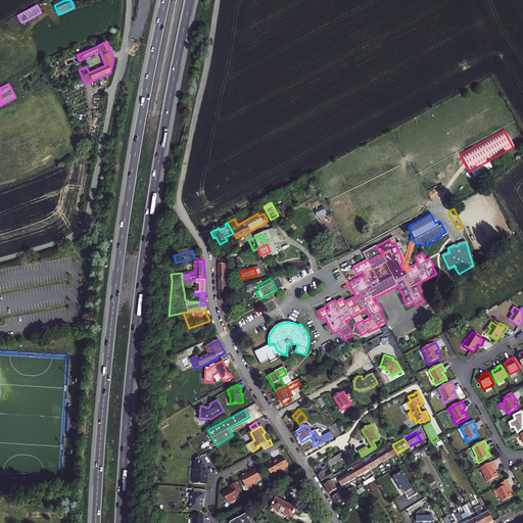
[(390,458),(397,454),(393,447),(390,449),(388,447),(385,449),(390,458)]
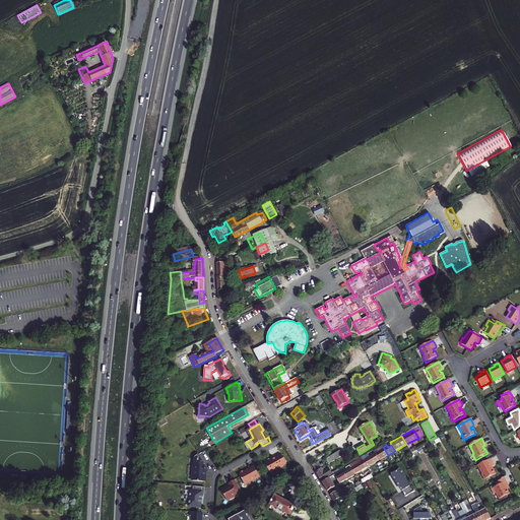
[(380,460),(388,455),(383,447),(377,451),(378,453),(376,454),(380,460)]
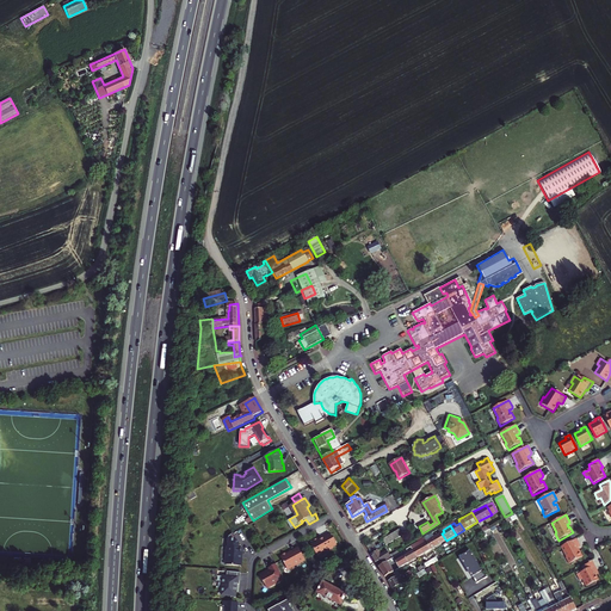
[(387,544),(405,534),(400,526),(382,536),(387,544)]
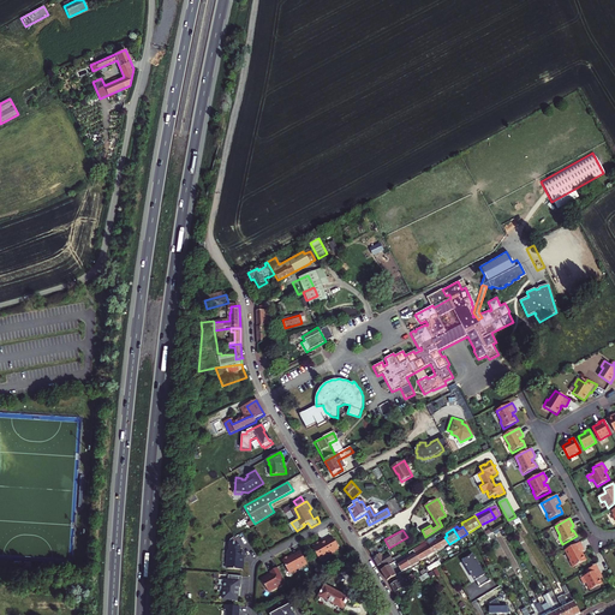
[(231,541),(228,568),(243,569),(243,562),(243,551),(240,551),(242,548),(234,537),(231,541)]
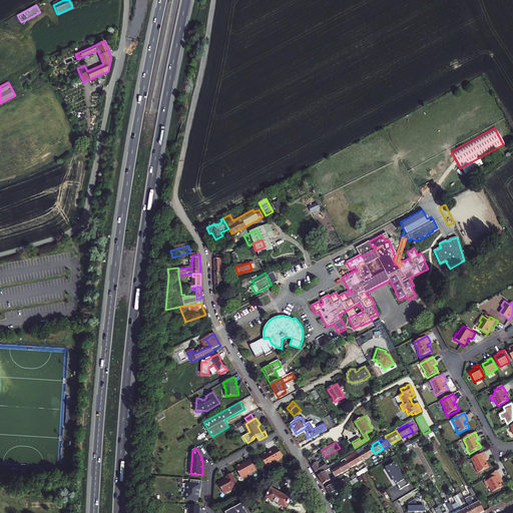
[(264,455),(261,456),(264,462),(266,461),(268,464),(270,465),(275,462),(276,463),(279,461),(280,459),(283,458),(278,448),(271,451),(272,452),(269,453),(269,452),(268,453),(267,452),(263,454),(264,455)]
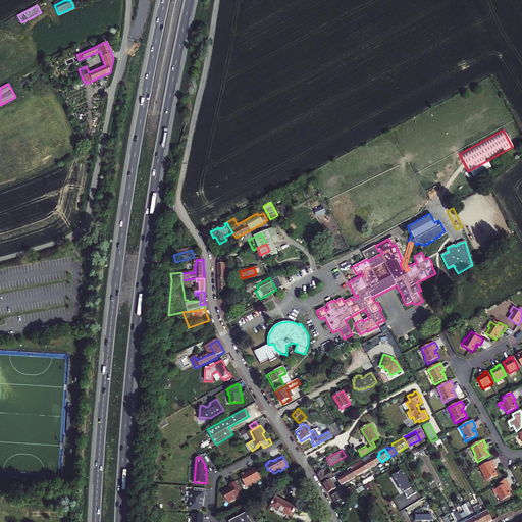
[(369,469),(381,462),(377,456),(365,463),(369,469)]
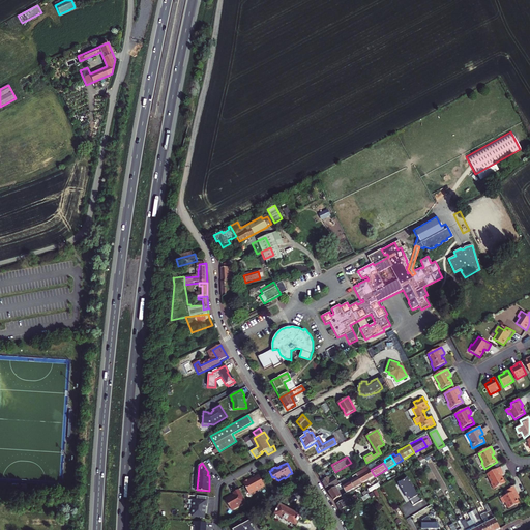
[(319,471),(322,477),(328,473),(324,468),(319,471)]
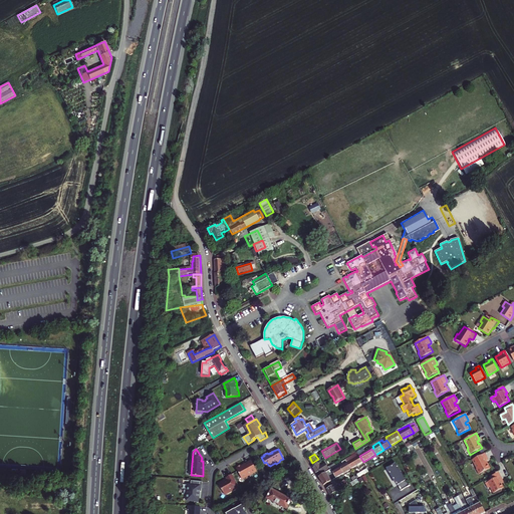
[(351,469),(363,462),(359,456),(358,454),(353,457),(346,460),(348,463),(351,469)]
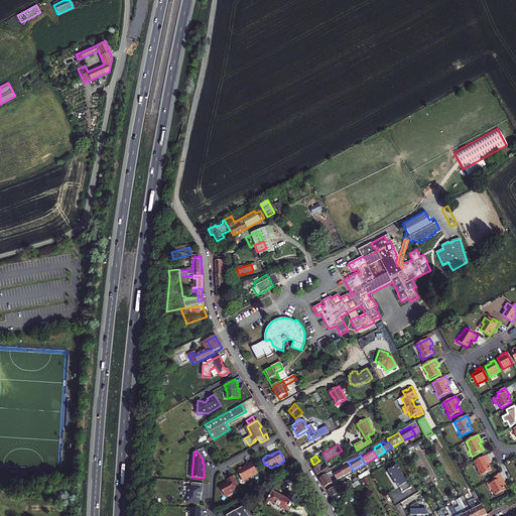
[(492,472),(489,466),(488,466),(487,464),(488,464),(489,461),(486,456),(474,462),(478,472),(477,472),(480,478),(492,472)]
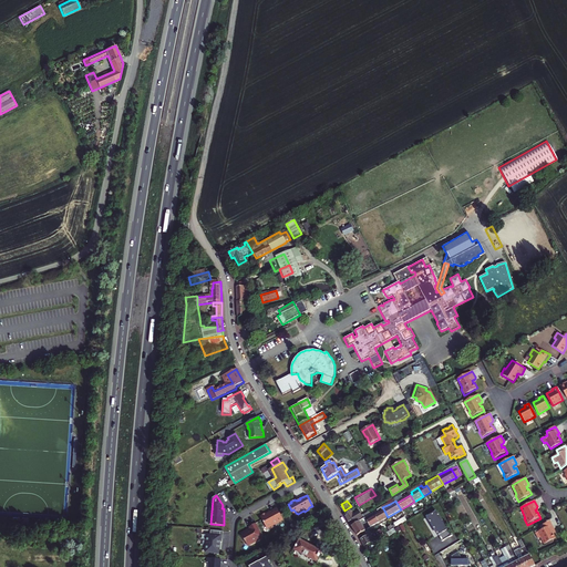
[(344,511),(343,511),(352,524),(352,526),(366,518),(364,516),(360,511),(356,513),(353,511),(356,509),(354,508),(353,505),(351,506),(344,511)]
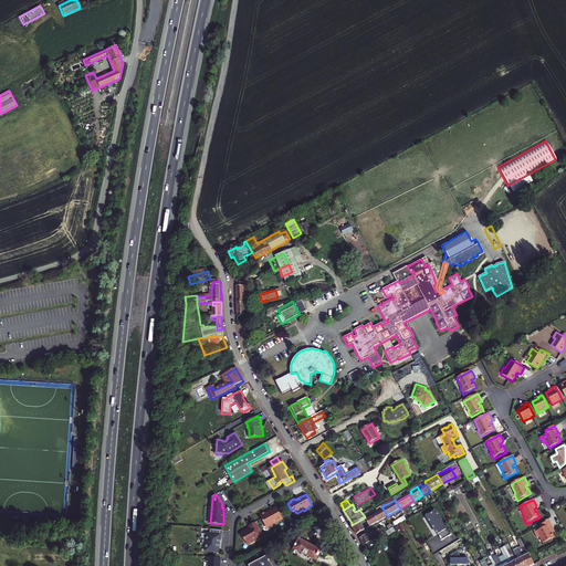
[(266,514),(265,514),(262,516),(261,517),(266,527),(274,524),(281,521),(283,519),(278,509),(266,514)]
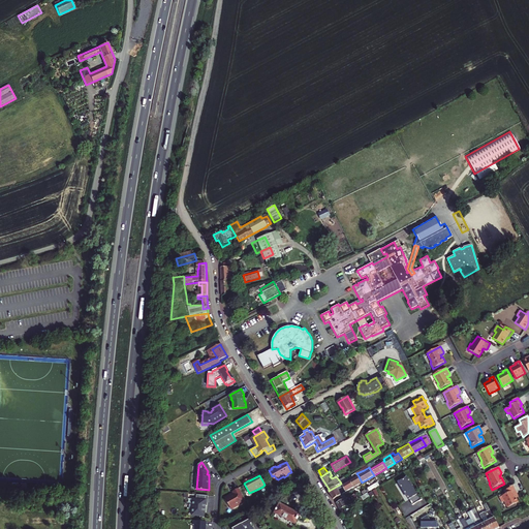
[(354,487),(362,483),(359,476),(351,480),(354,487)]
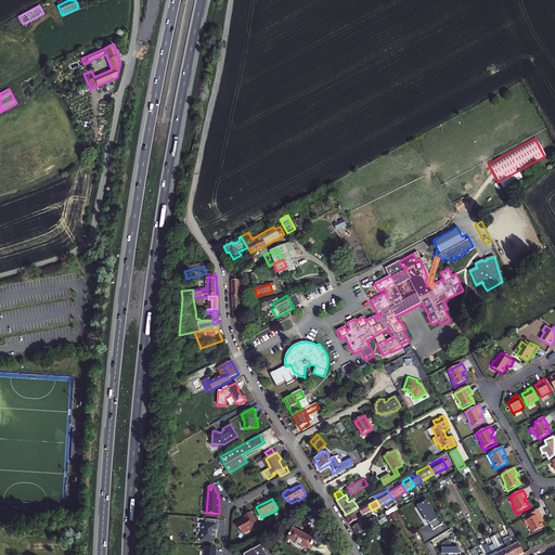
[(421,504),(418,504),(420,506),(421,506),(435,529),(441,525),(444,524),(444,523),(443,524),(429,500),(421,504)]
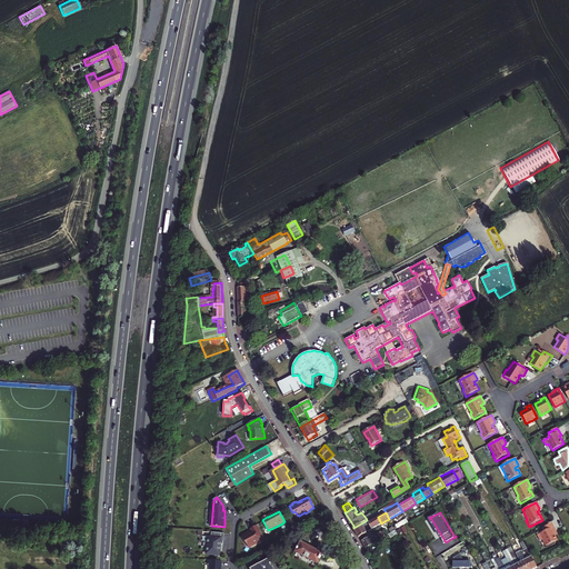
[(373,529),(381,523),(378,517),(376,515),(373,516),(368,519),(370,522),(373,529)]
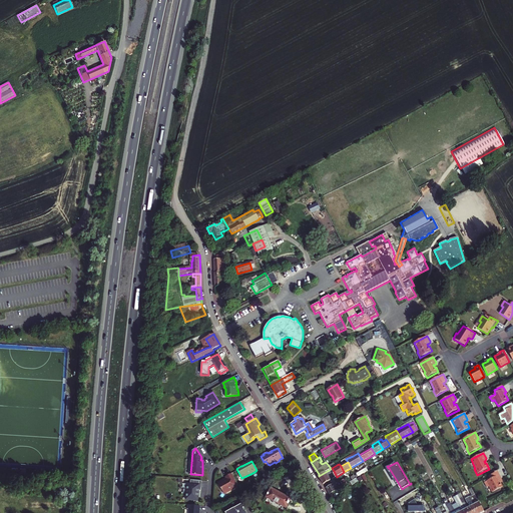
[(320,476),(325,483),(332,479),(329,474),(334,471),(332,468),(331,469),(319,476),(320,476)]
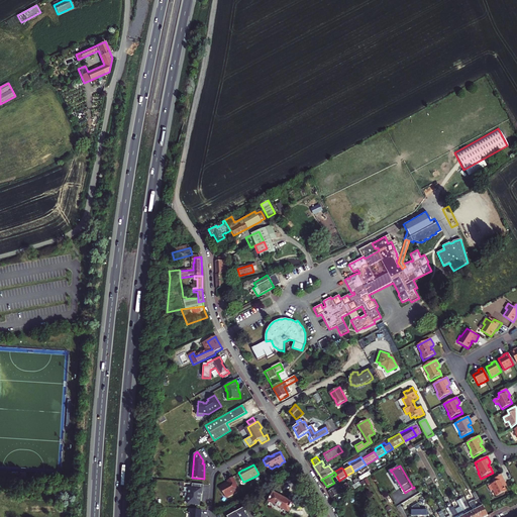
[(503,484),(505,483),(501,475),(493,480),(494,483),(488,486),(491,491),(493,490),(496,496),(506,490),(505,487),(503,484)]
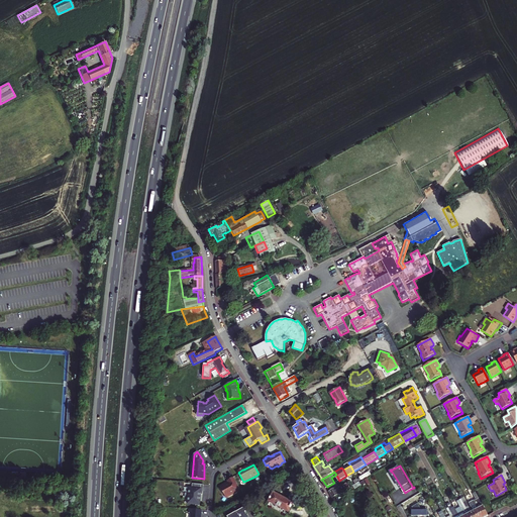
[(220,488),(225,497),(240,489),(234,477),(228,480),(229,483),(227,485),(226,484),(220,488)]
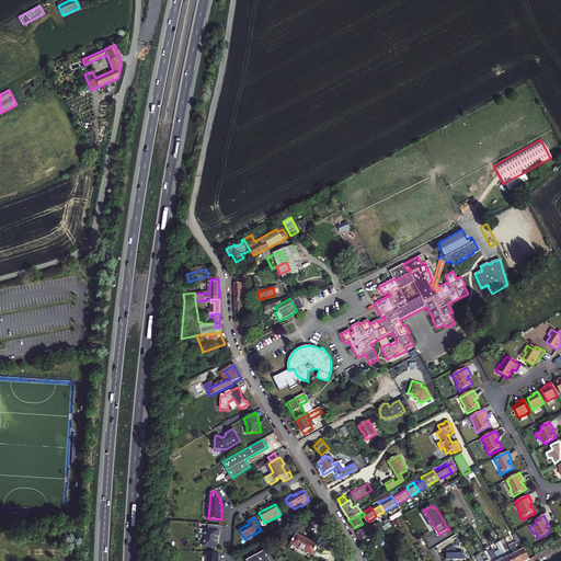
[(374,534),(381,528),(379,523),(374,526),(375,527),(370,529),(374,534)]
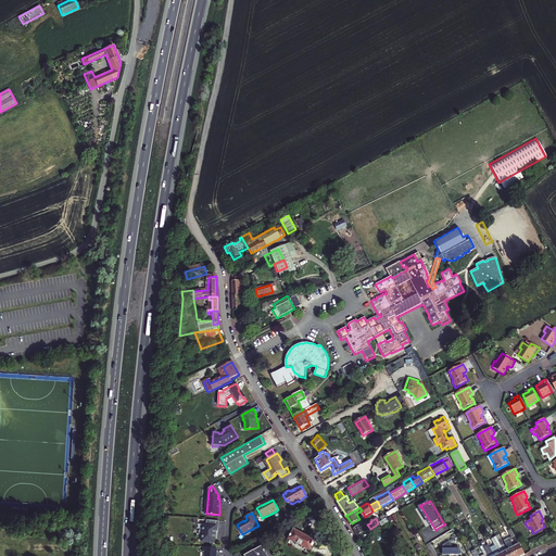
[(359,535),(369,529),(364,519),(361,520),(363,523),(355,528),(359,535)]
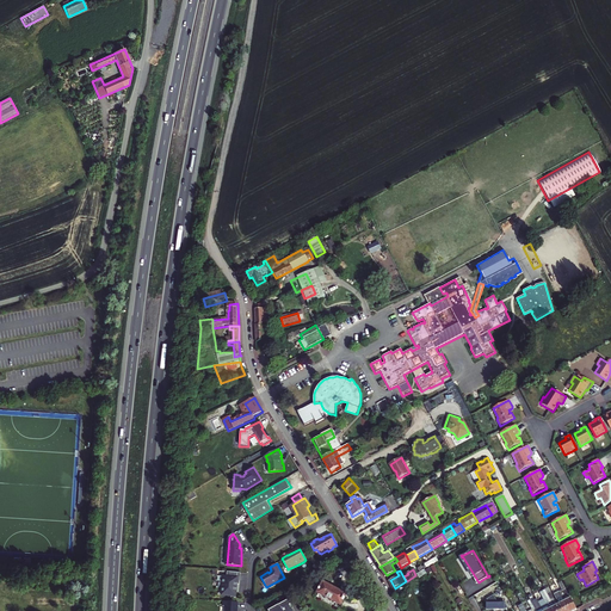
[(230,597),(235,598),(236,584),(239,584),(240,573),(227,572),(227,576),(222,576),(221,582),(223,582),(222,596),(230,596),(230,597)]
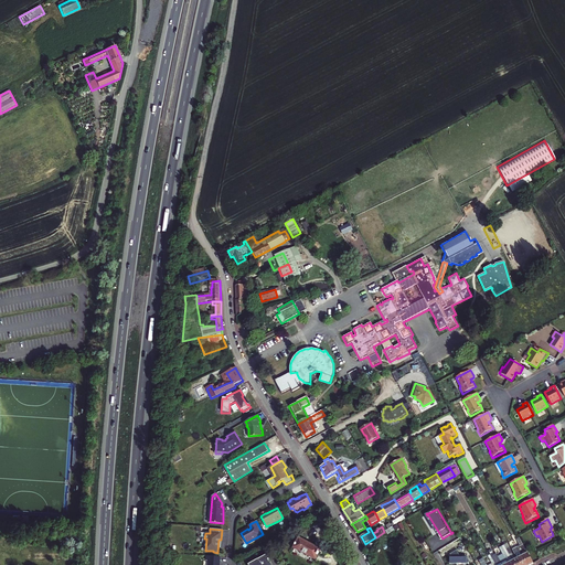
[(313,560),(319,551),(297,540),(292,548),(313,560)]
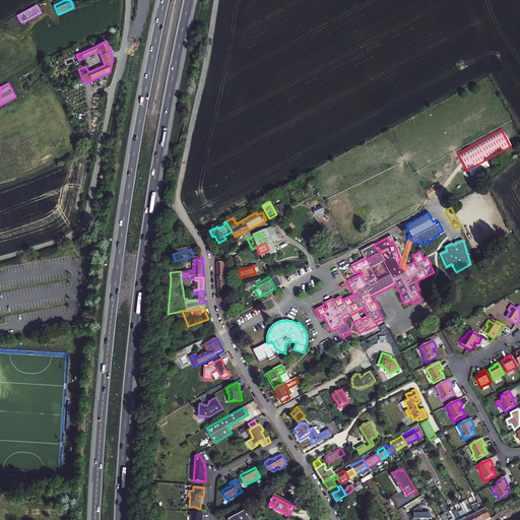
[(481,512),(485,519),(488,519),(491,518),(486,510),(478,497),(476,498),(480,504),(479,504),(482,511),(481,512)]
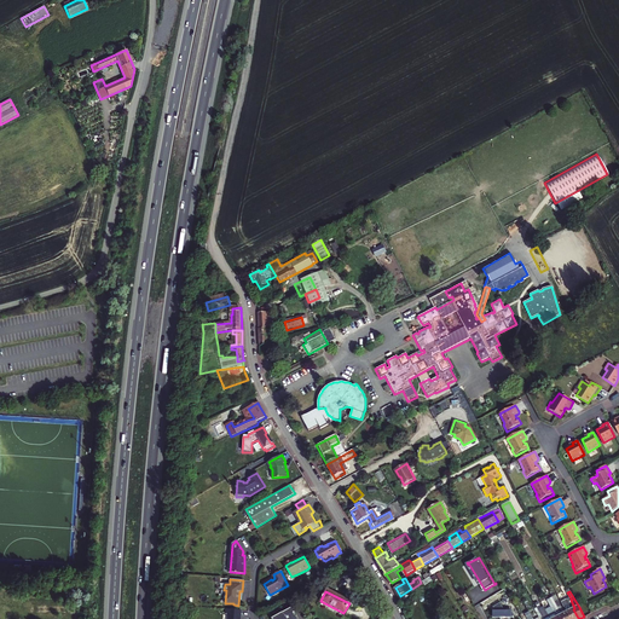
[(557,594),(565,608),(568,607),(561,593),(557,594)]
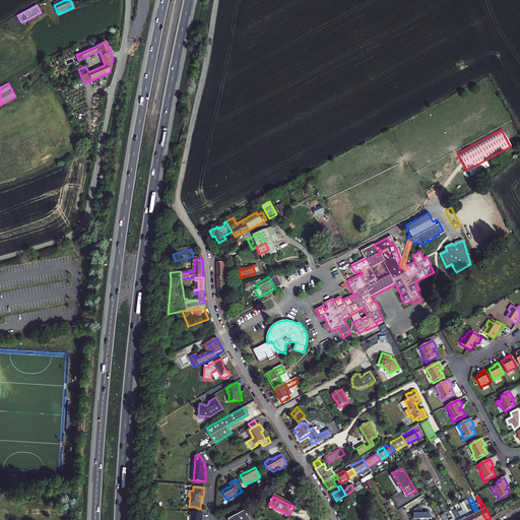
[(472,516),(473,519),(479,519),(476,514),(476,513),(473,515),(473,514),(473,513),(467,500),(464,502),(472,516)]
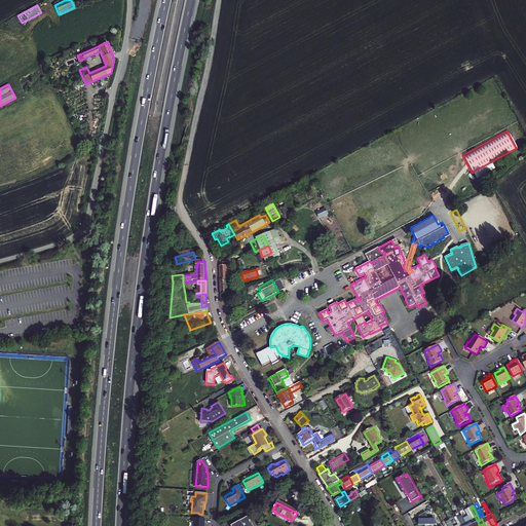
[(473,522),(474,525),(479,525),(478,522),(476,523),(467,509),(465,510),(473,522)]
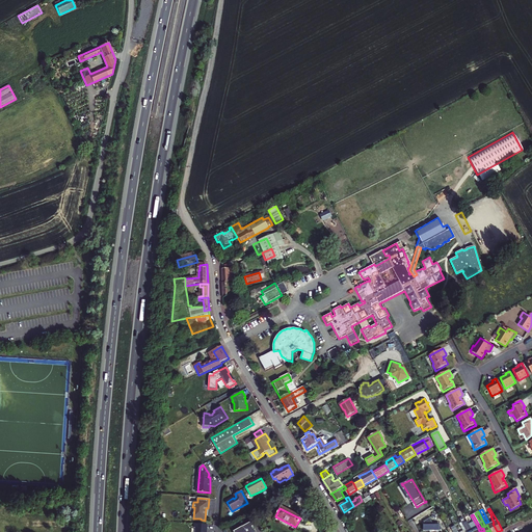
[(431,517),(425,521),(427,525),(430,530),(430,531),(439,531),(443,529),(440,522),(435,525),(431,517)]
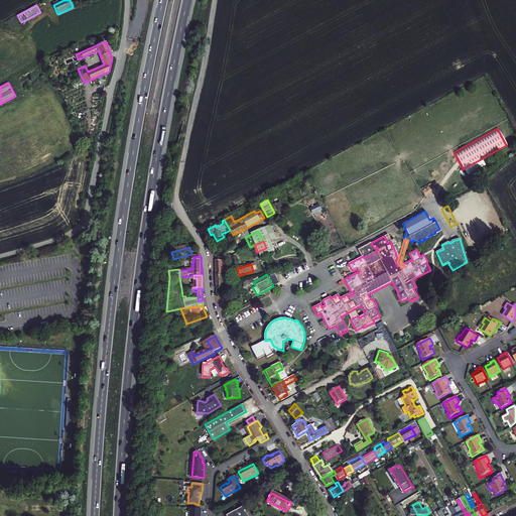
[(453,513),(454,515),(459,515),(459,514),(457,515),(454,508),(453,509),(449,504),(447,505),(452,511),(453,513)]
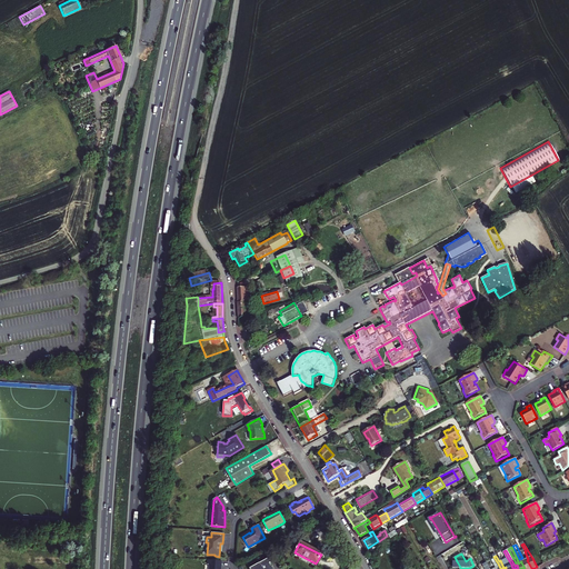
[(506,567),(506,568),(512,568),(511,565),(509,566),(503,557),(500,558),(506,567)]
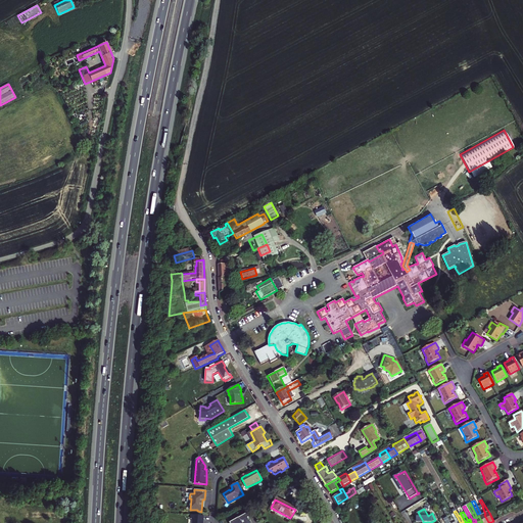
[(246,514),(230,522),(251,522),(249,519),(249,520),(248,518),(246,514)]
